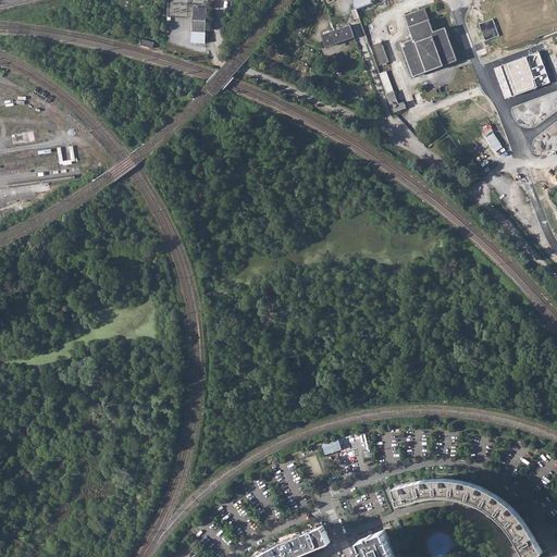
[(356,0),(354,1),(357,9),(373,2),(372,0),(356,0)]
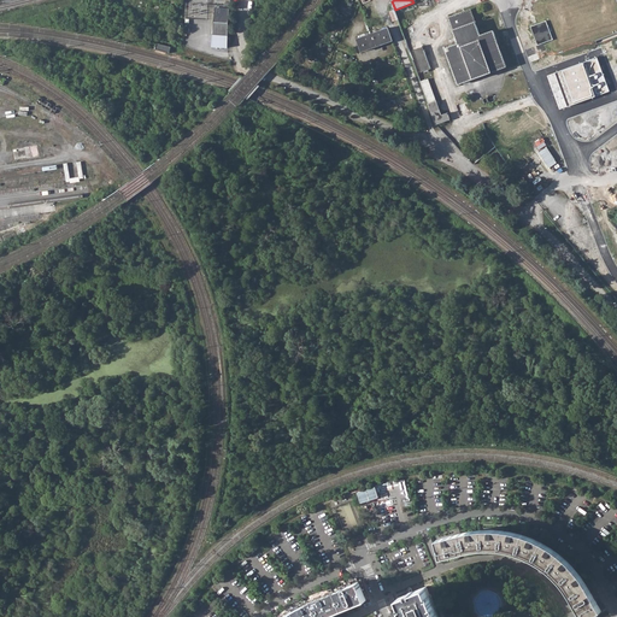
[(229,10),(215,9),(213,22),(213,34),(228,35),(229,10)]
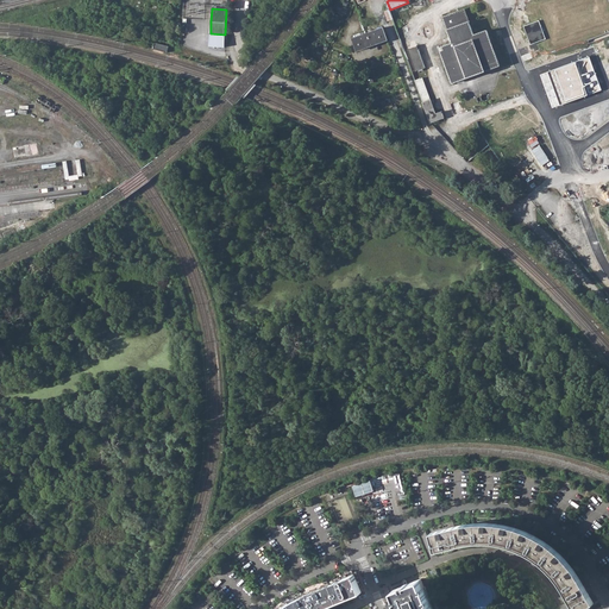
[(440,48),(452,83),(501,66),(488,30),(475,35),(465,8),(444,17),(453,43),(440,48)]
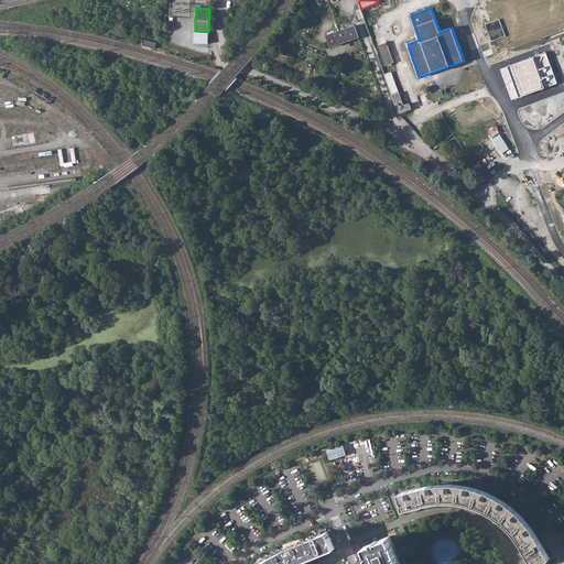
[(492,42),(507,36),(500,20),(486,24),(492,42)]
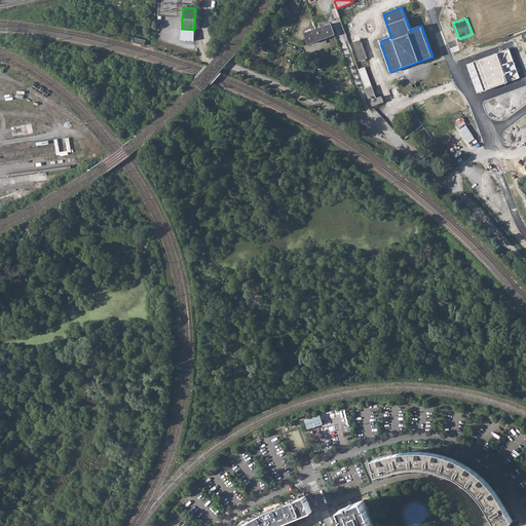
[(305,33),(309,44),(335,35),(332,24),(305,33)]
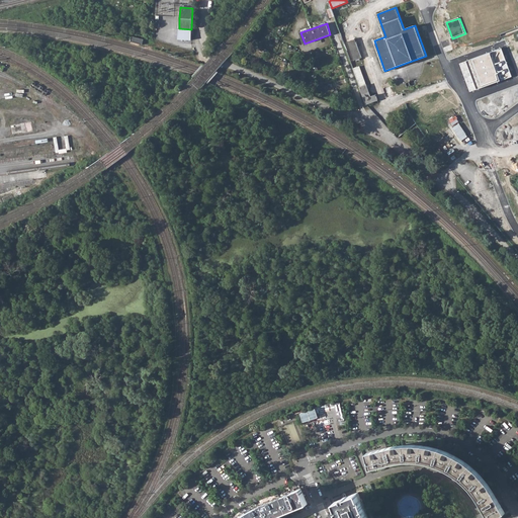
[(370,96),(366,85),(359,66),(356,67),(354,60),(362,57),(354,33),(345,36),(348,42),(345,44),(366,104),(380,99),(381,101),(384,100),(381,94),(376,96),(375,95),(370,96)]
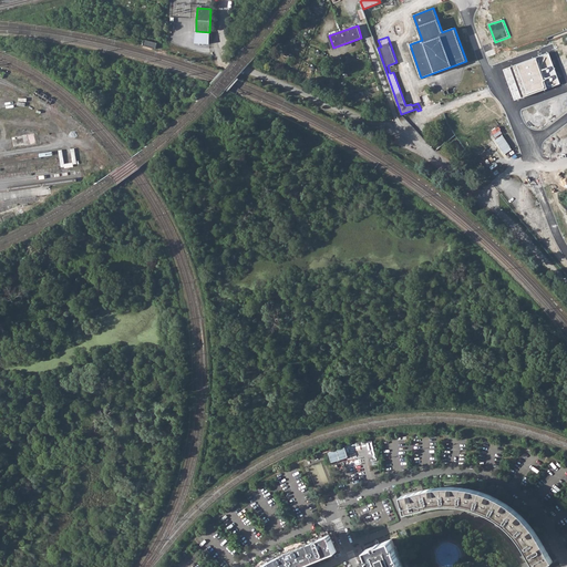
[(157,43),(144,40),(143,45),(155,49),(157,43)]
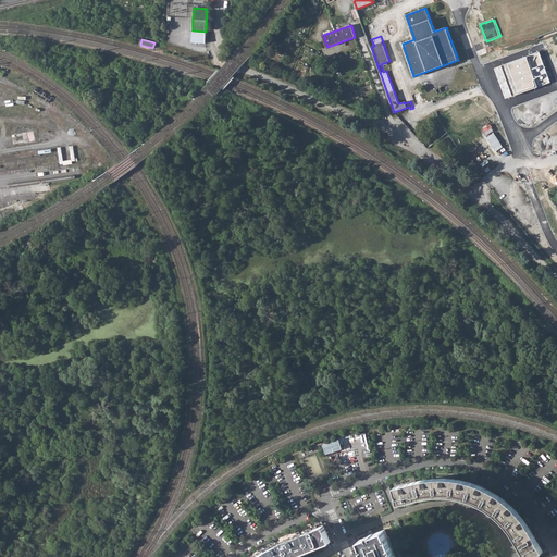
[(540,50),(500,64),(511,96),(549,83),(540,50)]
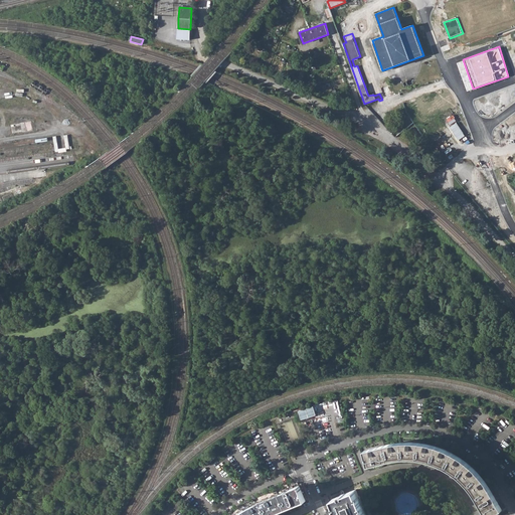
[(31,121),(10,125),(11,134),(32,131),(31,121)]
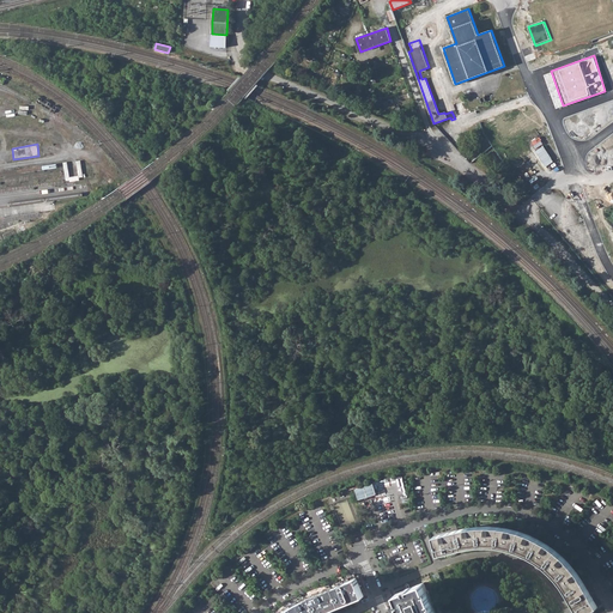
[(456,529),(432,535),(438,554),(467,547),(472,546),(475,545),(480,545),(486,545),(491,545),(497,545),(501,545),(505,547),(511,548),(516,551),(526,554),(532,557),(538,560),(542,564),(548,569),(553,574),(558,580),(562,584),(578,612),(584,612),(598,607),(581,578),(578,575),(575,570),(570,564),(565,559),(562,554),(556,550),(550,545),(542,541),(536,539),(530,535),(522,532),(516,529),(508,528),(502,527),(493,526),(485,526),(477,526),(468,527),(461,528),(456,529)]
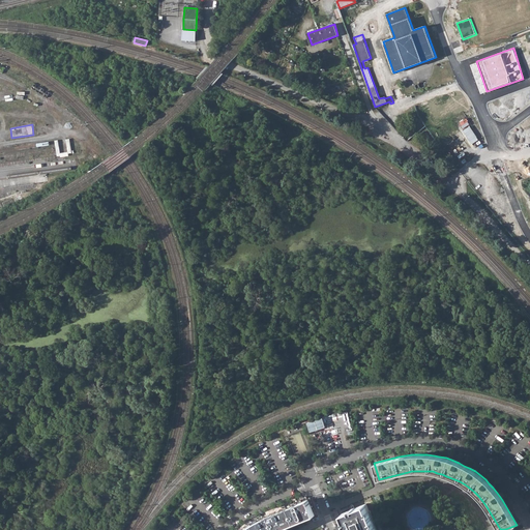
[(277,529),(314,514),(307,500),(264,518),(260,520),(256,522),(252,525),(248,527),(245,529),(243,529),(277,529)]
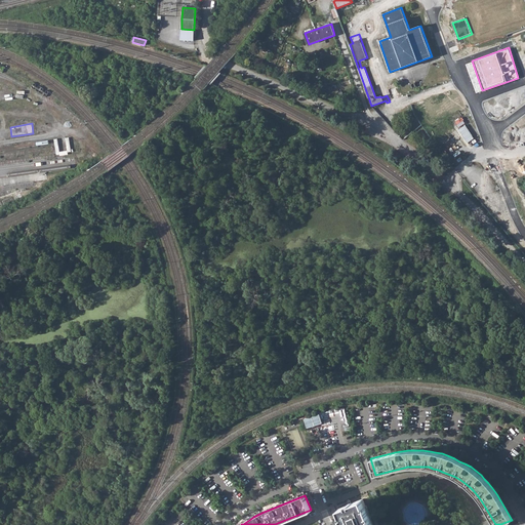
[(362,499),(339,509),(342,515),(340,515),(341,518),(342,517),(345,522),(345,524),(344,524),(368,524),(372,524),(369,518),(371,517),(370,514),(369,514),(366,508),(367,508),(366,505),(364,506),(362,499)]
